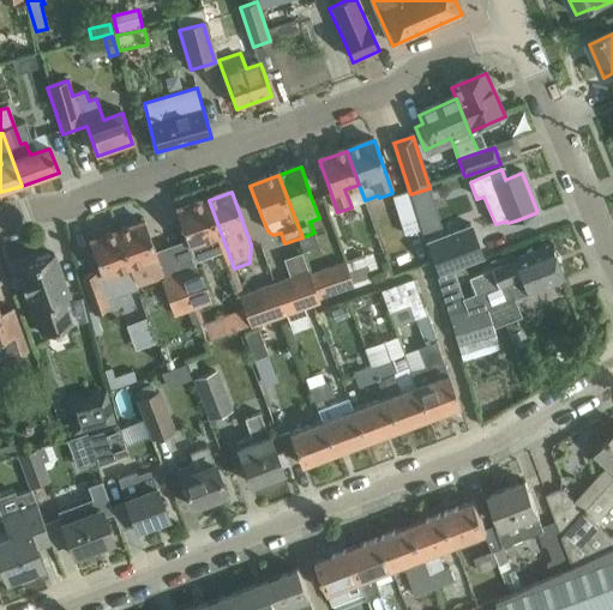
[(392,197),(406,237),(421,233),(408,192),(392,197)]
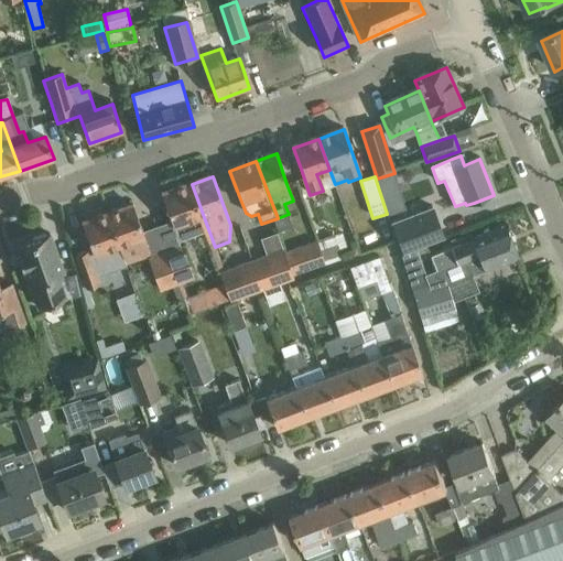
[(209,249),(215,247),(204,217),(192,184),(162,195),(180,243),(205,234),(209,249)]
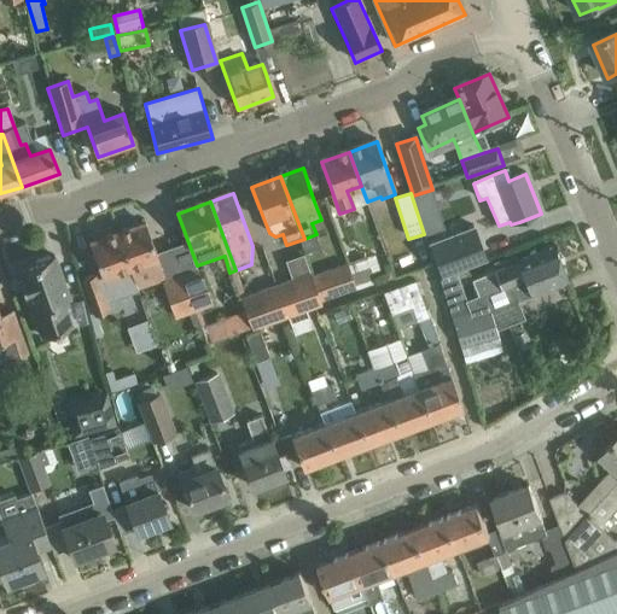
[(146,224),(120,234),(140,286),(166,276),(155,247),(146,224)]
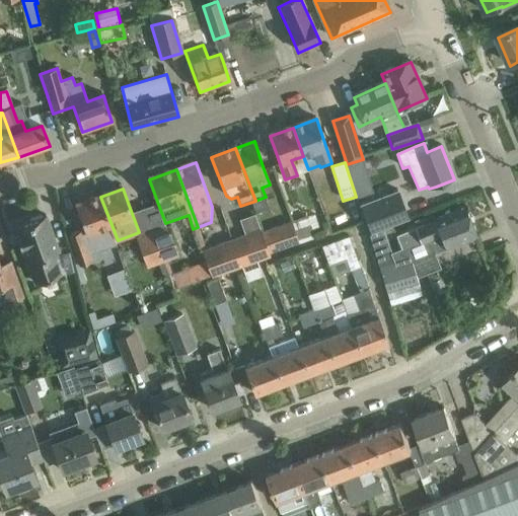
[(362,206),(370,235),(382,231),(408,221),(397,192),(362,206)]
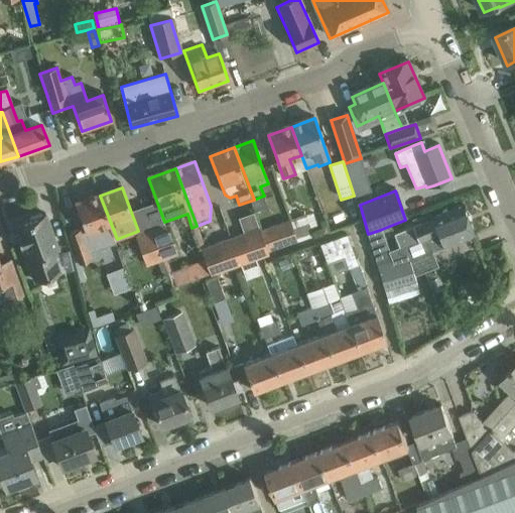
[(94,258),(92,254),(118,243),(117,239),(100,196),(76,205),(86,234),(74,238),(81,257),(83,263),(94,258)]
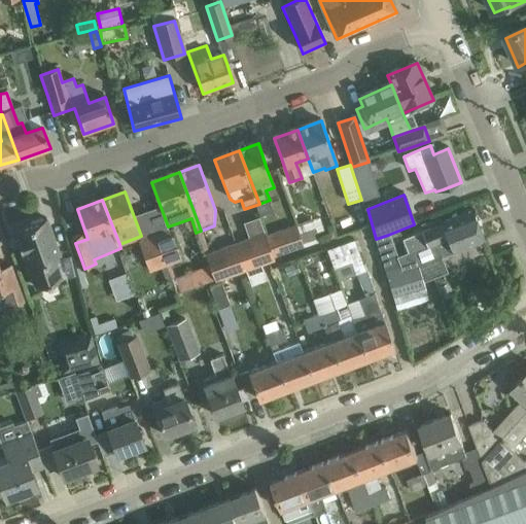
[(442,224),(404,240),(410,255),(398,259),(390,234),(376,239),(393,299),(425,289),(423,283),(419,267),(453,253),(453,254),(485,242),(472,212),(442,224)]
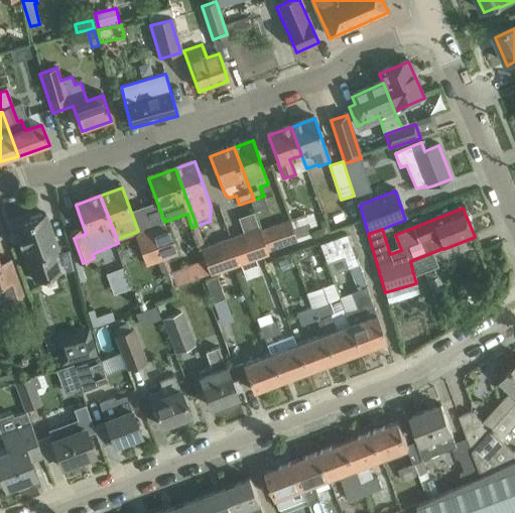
[(45,215),(15,226),(18,233),(16,234),(21,247),(22,246),(36,283),(60,274),(53,253),(58,251),(45,215)]
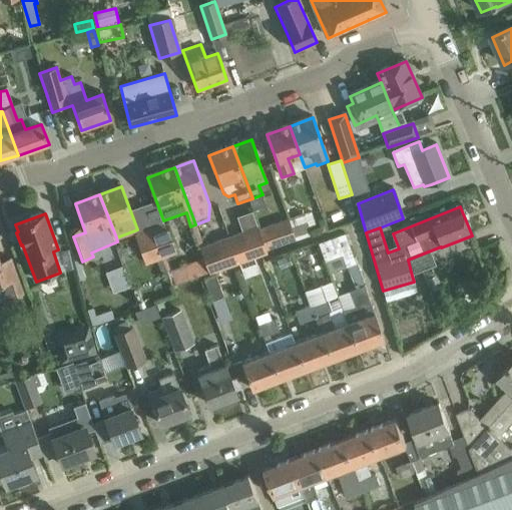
[(305,214),(288,220),(295,241),(312,235),(305,214)]
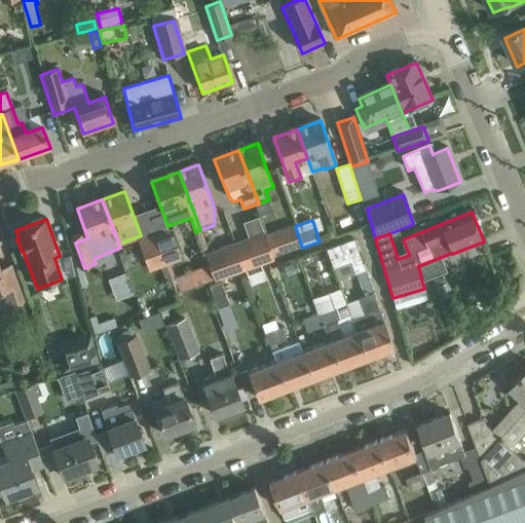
[(271,235),(279,256),(302,248),(295,226),(271,235)]
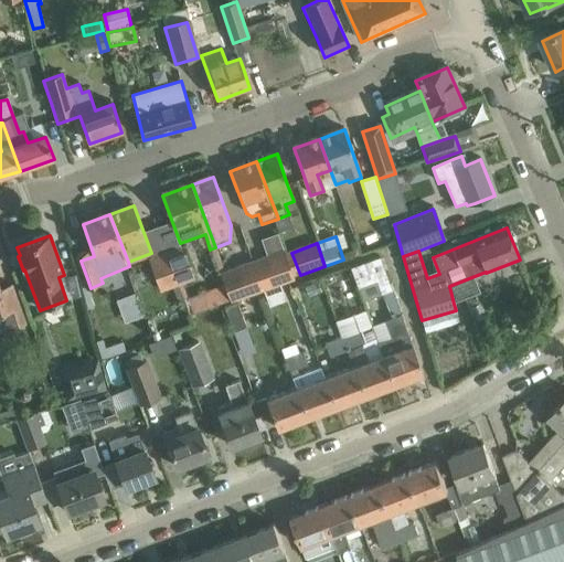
[(170,253),(181,286),(195,281),(183,248),(170,253)]
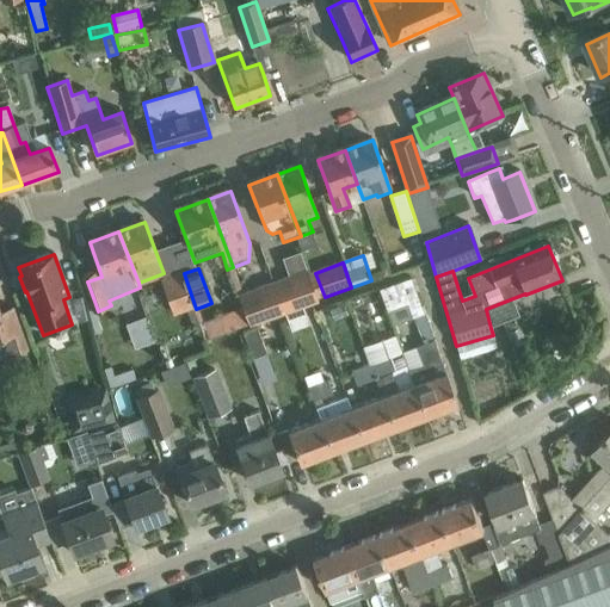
[(306,272),(278,283),(290,314),(319,303),(318,299),(325,297),(315,273),(307,276),(306,272)]
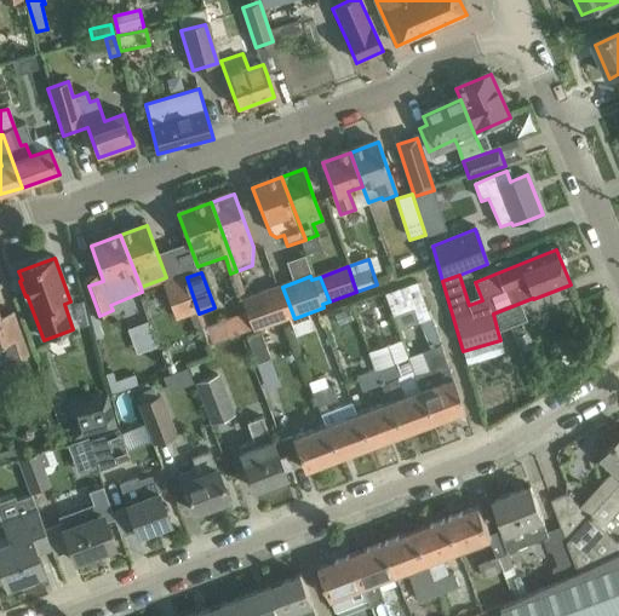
[(177,321),(199,314),(187,277),(165,285),(177,321)]
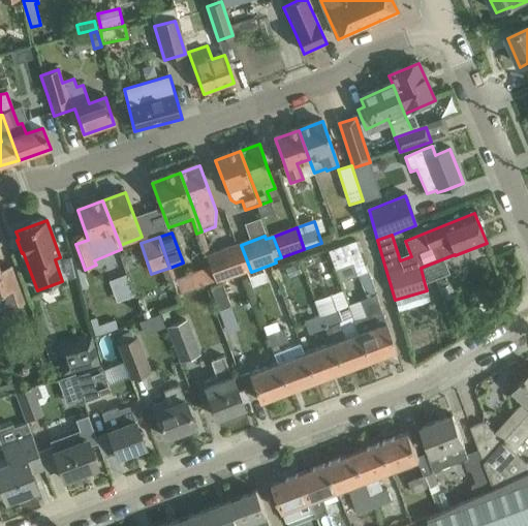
[(356,241),(329,251),(336,271),(353,265),(359,276),(360,276),(368,273),(369,273),(356,241)]
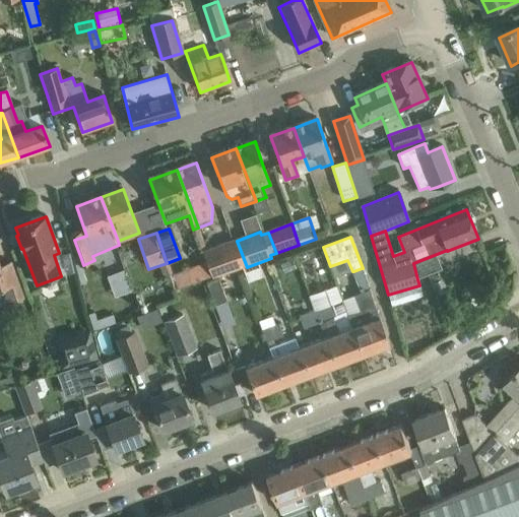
[(247,267),(237,241),(202,253),(212,279),(247,267)]
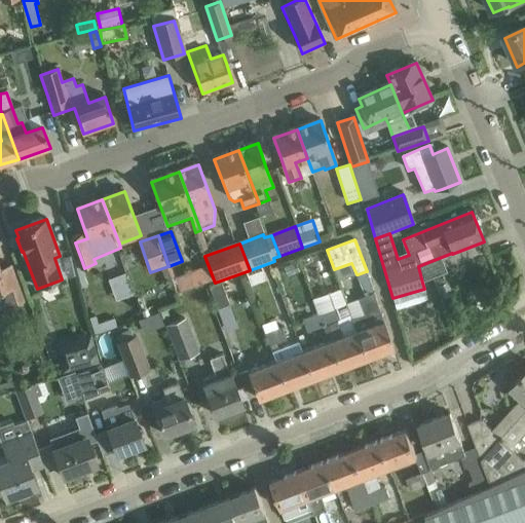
[(0,307),(10,304),(11,308),(25,303),(19,286),(11,266),(0,270),(0,307)]
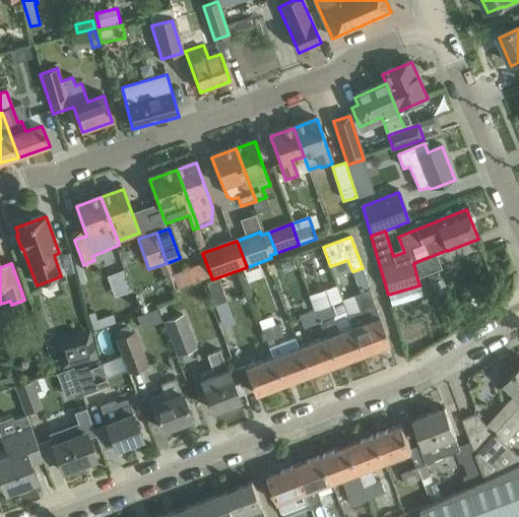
[(353,271),(352,271),(352,273),(361,295),(363,295),(370,292),(363,268),(362,268),(353,271)]
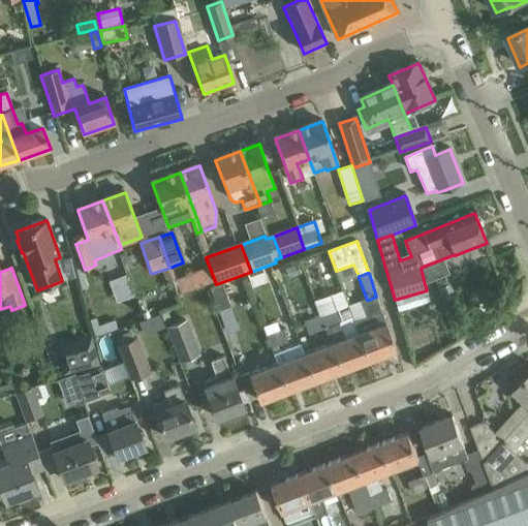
[(112,280),(119,303),(137,297),(130,275),(112,280)]
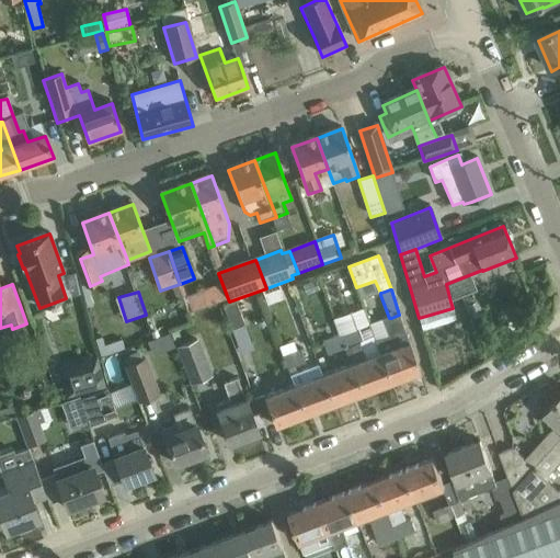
[(232,329),(243,325),(236,302),(224,306),(232,329)]
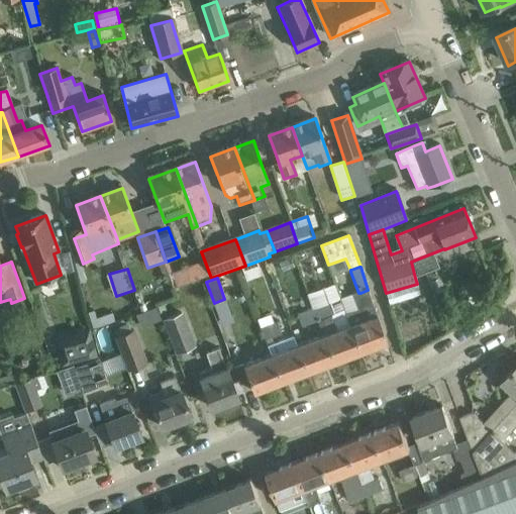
[(388,343),(378,316),(368,290),(360,293),(358,293),(352,296),(358,311),(346,316),(350,326),(360,353),(388,343)]
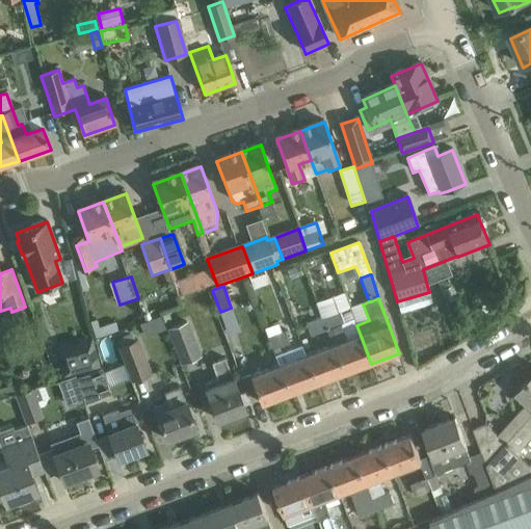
[(334,346),(344,374),(371,364),(361,336),(346,341),(341,326),(344,325),(340,312),(323,318),(322,318),(327,331),(334,346)]
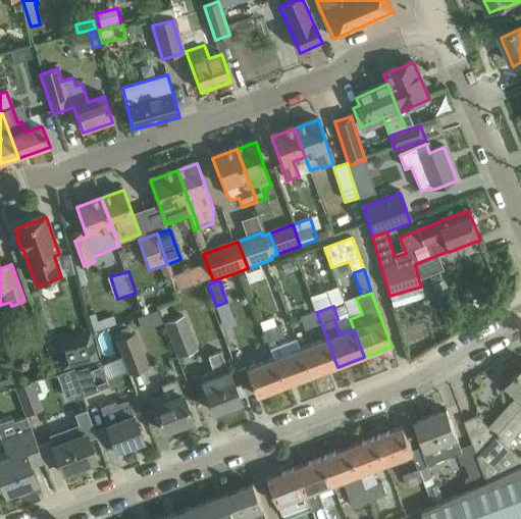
[(168,315),(166,308),(159,310),(162,317),(168,315)]
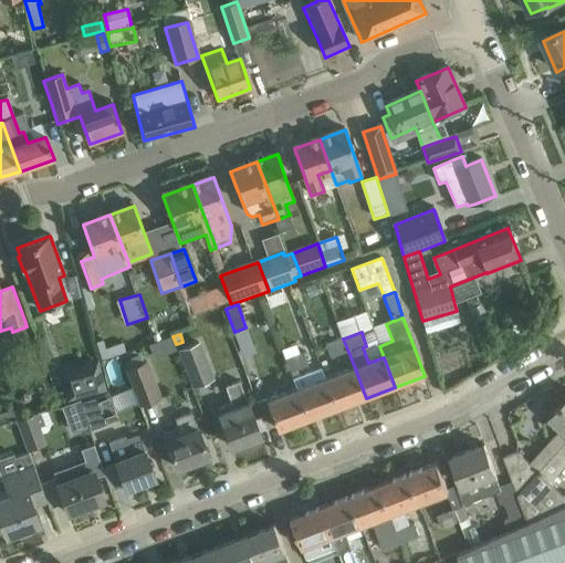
[(332,358),(348,352),(343,339),(326,345),(332,358)]
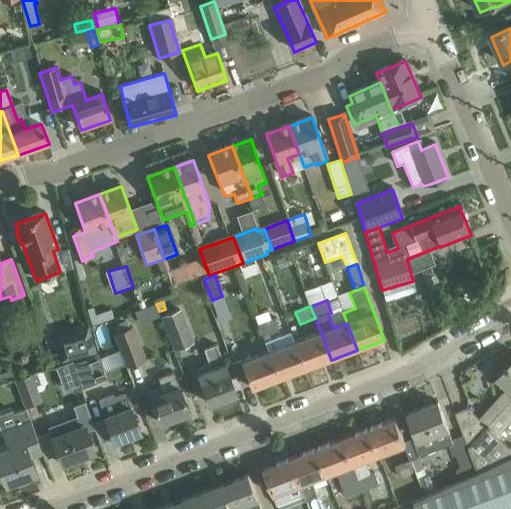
[(173,351),(194,343),(181,310),(160,318),(173,351)]
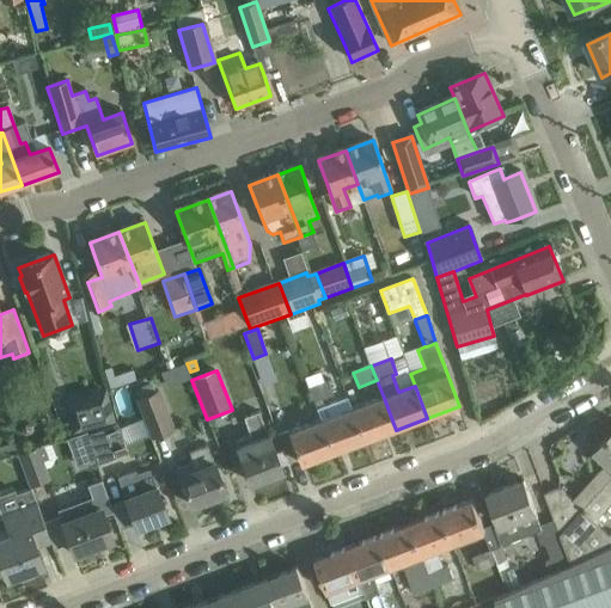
[(333,397),(328,384),(307,391),(313,404),(333,397)]
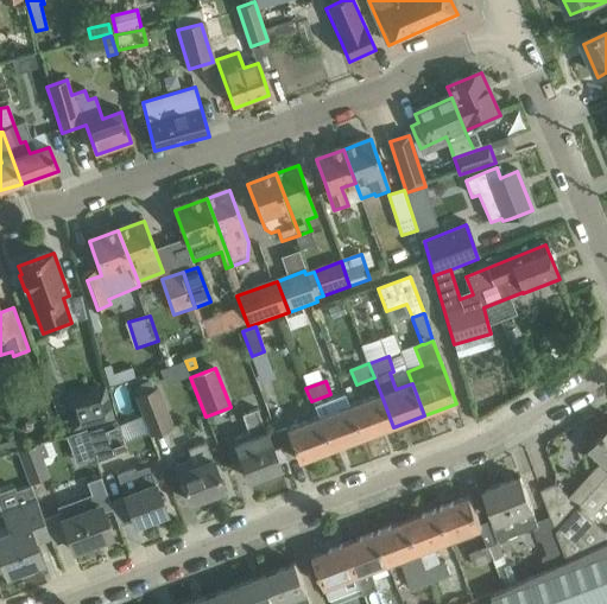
[(76,428),(112,418),(103,390),(88,395),(90,405),(70,411),(76,428)]
